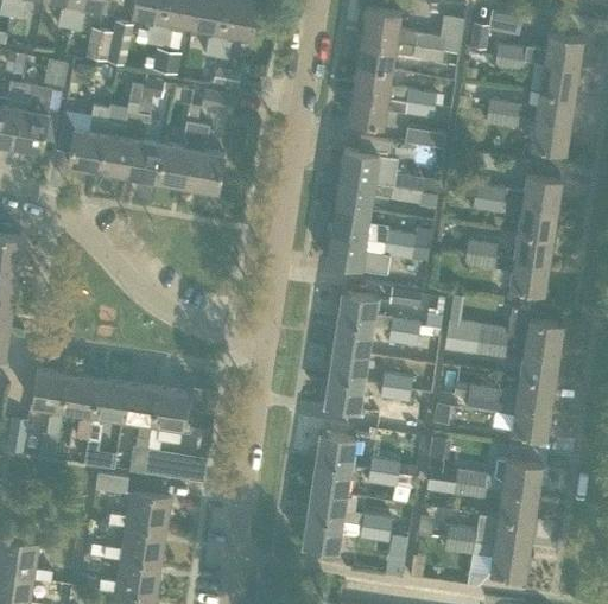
[(1,0),(0,7),(0,16),(10,18),(12,0),(1,0)]
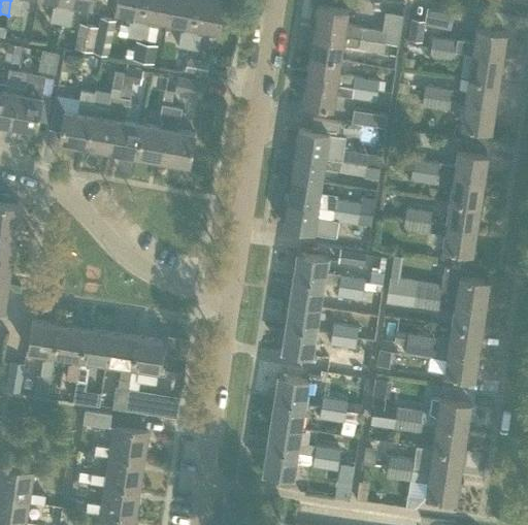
[(20,0),(10,0),(8,15),(20,18),(22,2),(20,2),(20,0)]
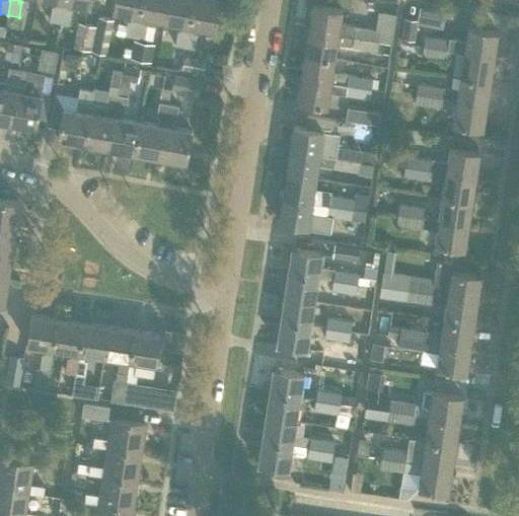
[(49,22),(59,24),(63,0),(45,0),(56,2),(55,9),(52,8),(49,22)]
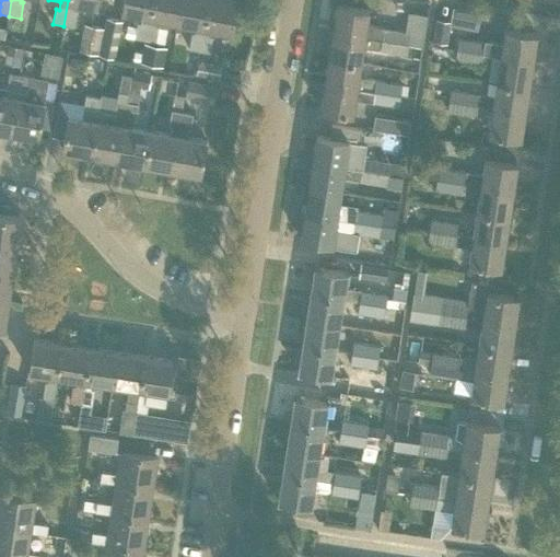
[(68,0),(63,26),(74,28),(78,13),(74,13),(76,6),(95,9),(96,0),(68,0)]
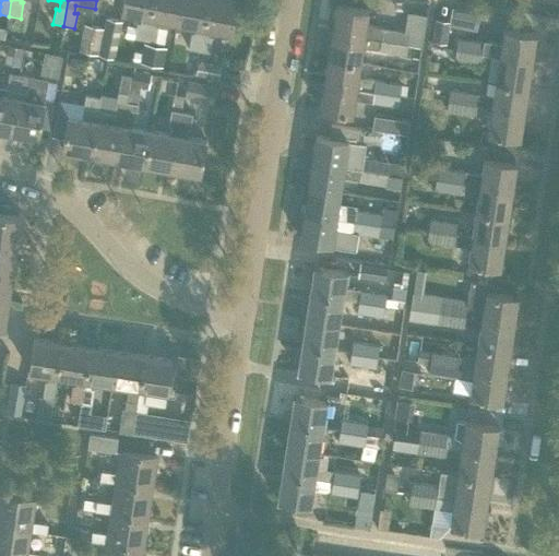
[(134,40),(144,42),(152,0),(123,0),(121,14),(142,19),(140,25),(137,25),(134,40)]
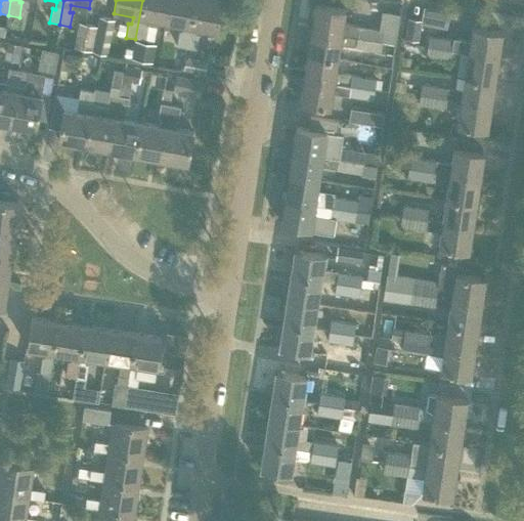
[(147,19),(165,24),(169,0),(142,0),(135,39),(145,41),(148,27),(146,27),(147,19)]
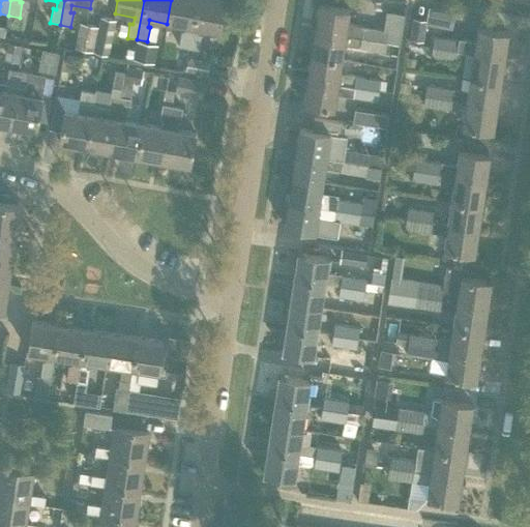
[(188,50),(193,28),(198,0),(171,0),(167,24),(185,27),(184,34),(181,33),(178,48),(188,50)]
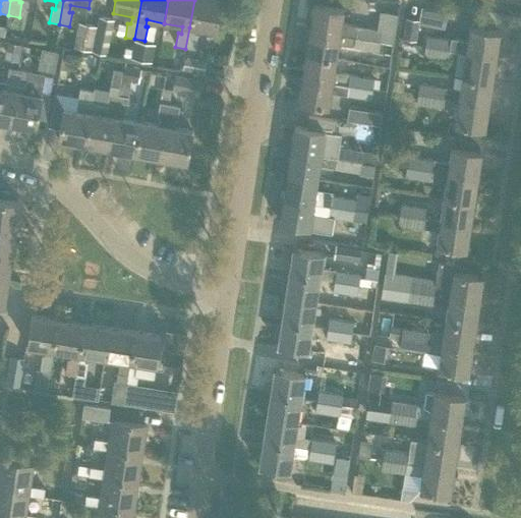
[(216,0),(194,0),(189,27),(185,49),(195,51),(198,37),(195,37),(197,30),(215,33),(221,1),(216,0)]
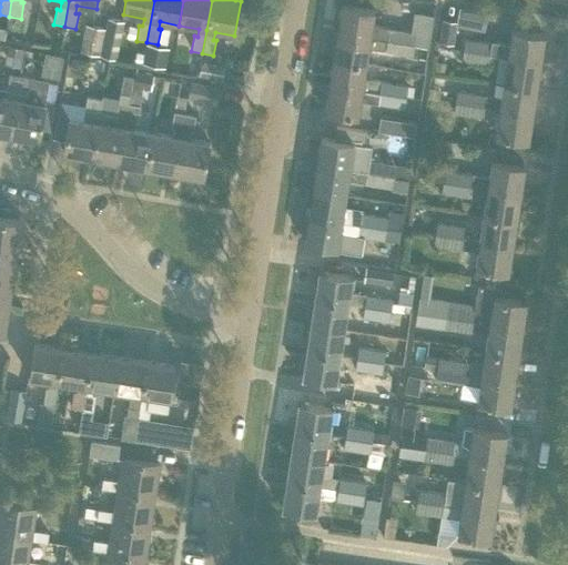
[(341,8),(337,34),(369,40),(414,47),(428,49),(433,17),(414,14),(411,32),(372,27),(374,13),(341,8)]
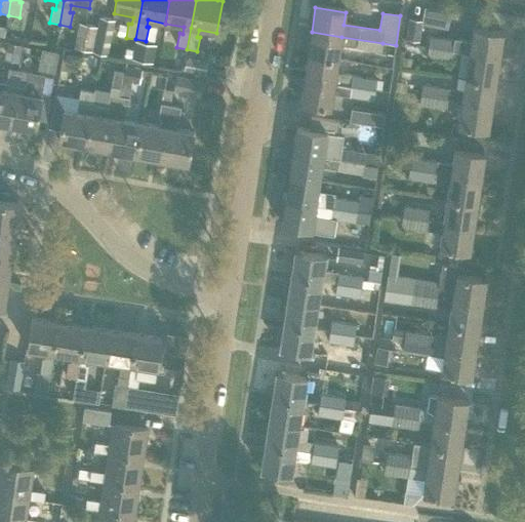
[(96,29),(91,54),(107,57),(115,22),(99,18),(96,29)]
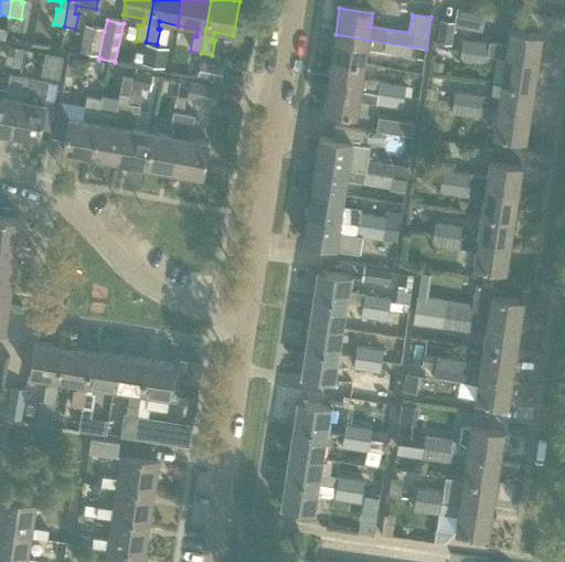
[(450,46),(454,23),(440,21),(437,44),(450,46)]
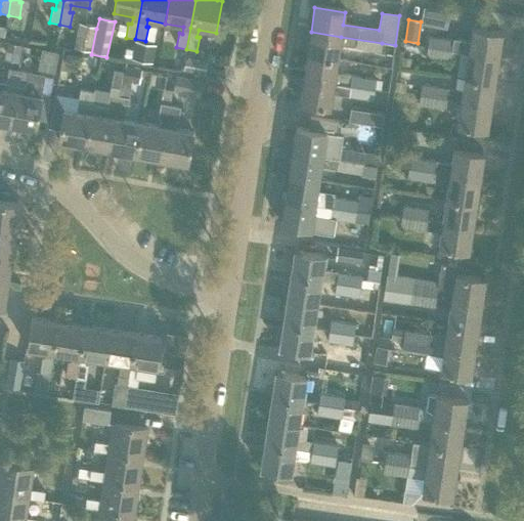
[(91,54),(96,29),(79,25),(73,50),(91,54)]
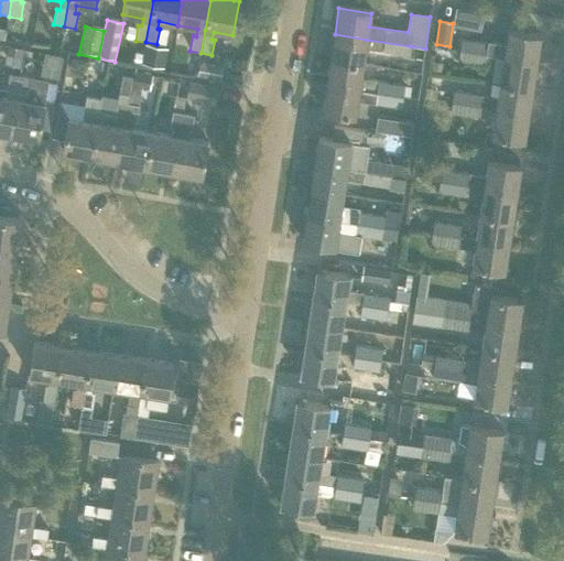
[(462,41),(461,52),(486,56),(503,58),(537,64),(540,38),(508,32),(506,47),(462,41)]
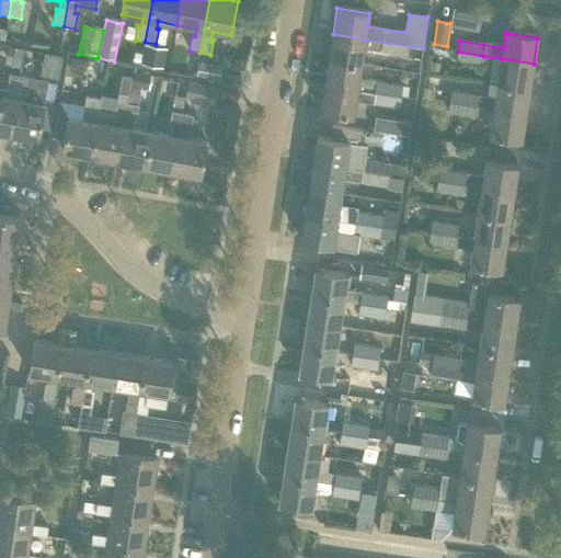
[(333,34),(329,60),(361,65),(363,50),(407,57),(409,46),(382,43),(365,40),(333,34)]
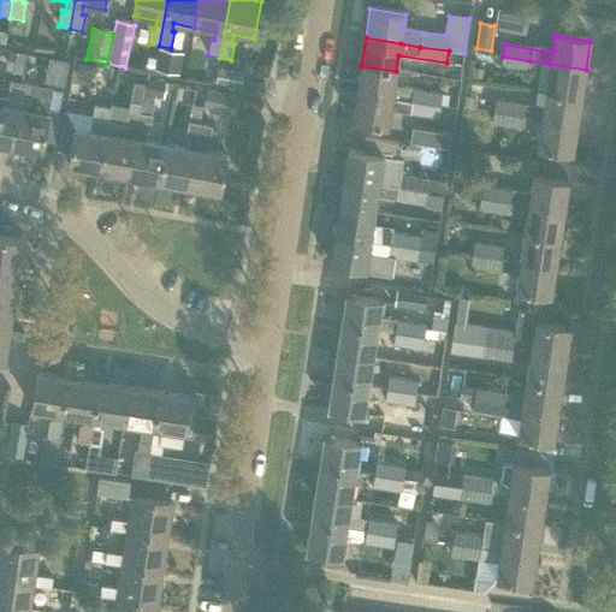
[(22,54),(21,73),(47,73),(47,54),(22,54)]
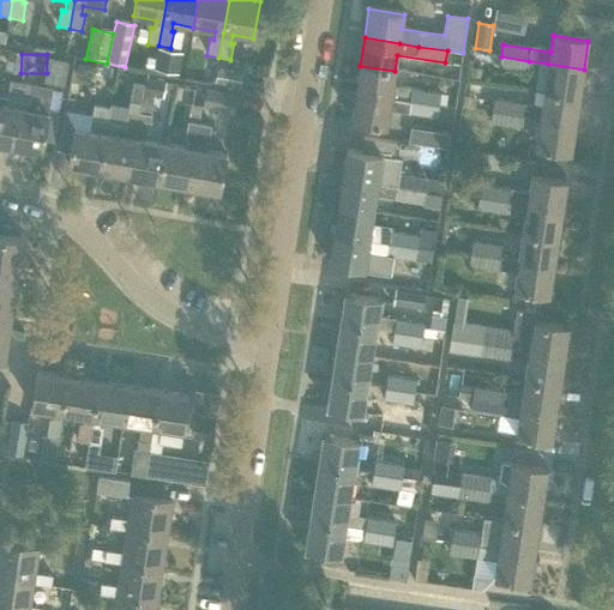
[(528,73),(529,61),(501,56),(499,68),(528,73)]
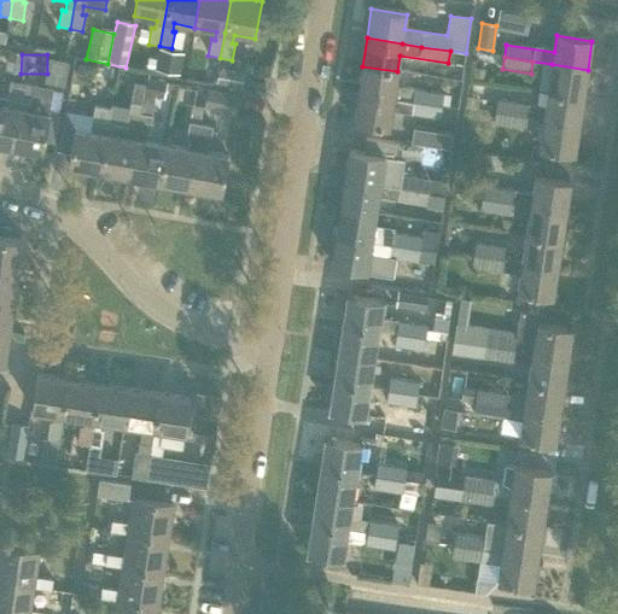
[(552,64),(548,93),(583,98),(588,70),(552,64)]
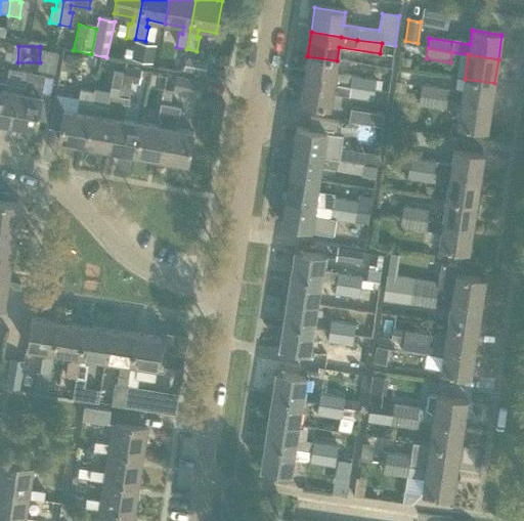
[(77,58),(63,56),(59,77),(73,79),(77,58)]
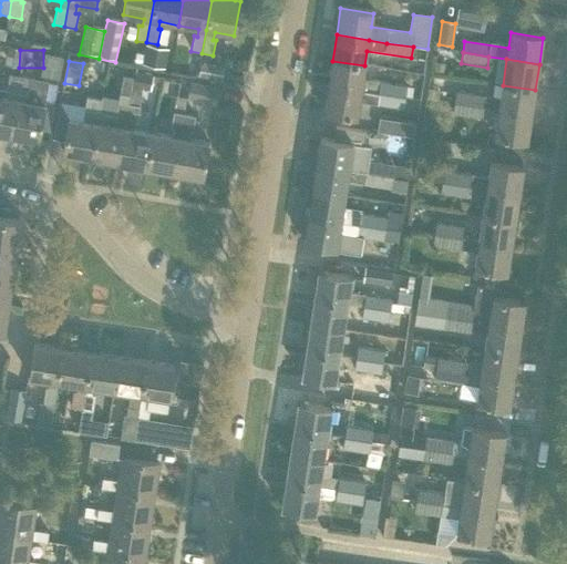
[(332,61),(328,86),(362,92),(404,99),(406,88),(362,81),(364,65),(332,61)]
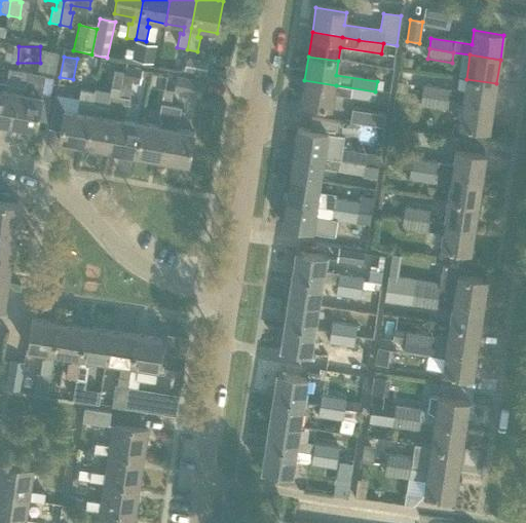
[(204,77),(208,64),(186,61),(184,73),(204,77)]
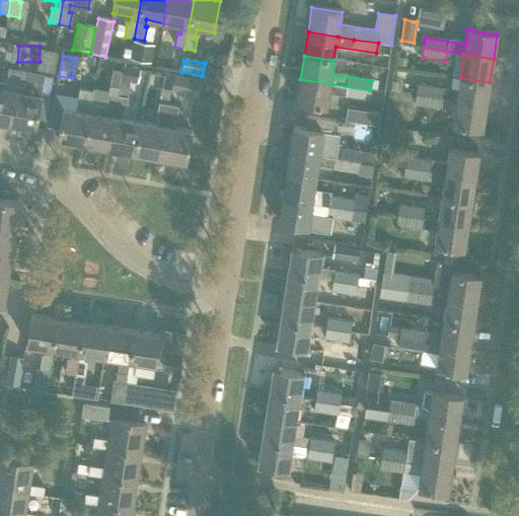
[(14,92),(17,71),(8,69),(6,83),(8,84),(7,91),(0,89),(0,123),(9,125),(14,92)]
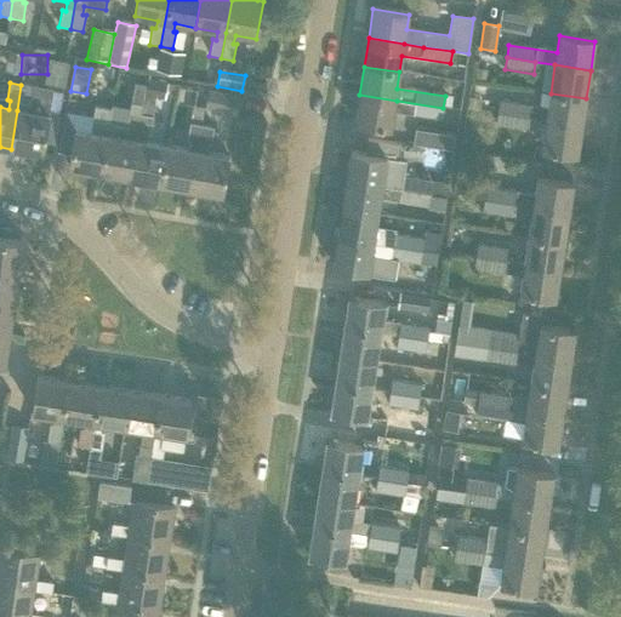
[(52,91),(34,87),(21,85),(17,110),(11,149),(41,154),(52,91)]
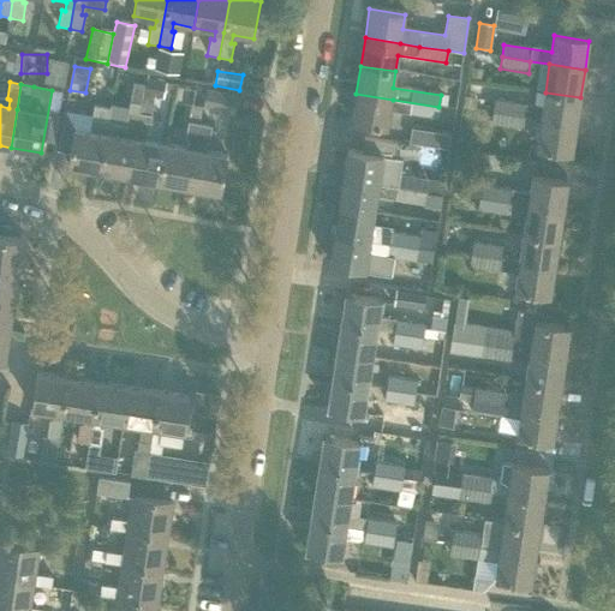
[(234,115),(238,97),(207,91),(203,109),(234,115)]
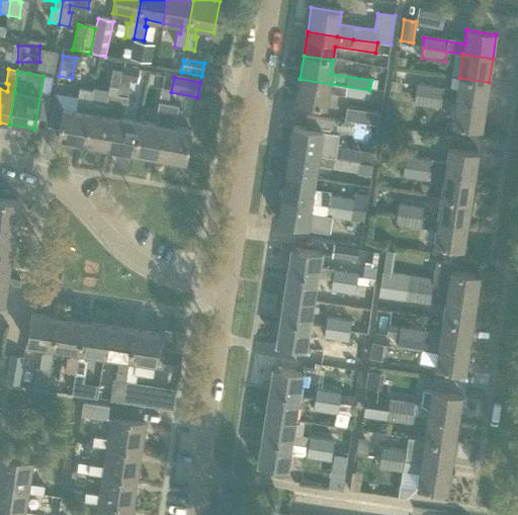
[(417,85),(415,95),(485,106),(489,82),(459,78),(456,91),(417,85)]
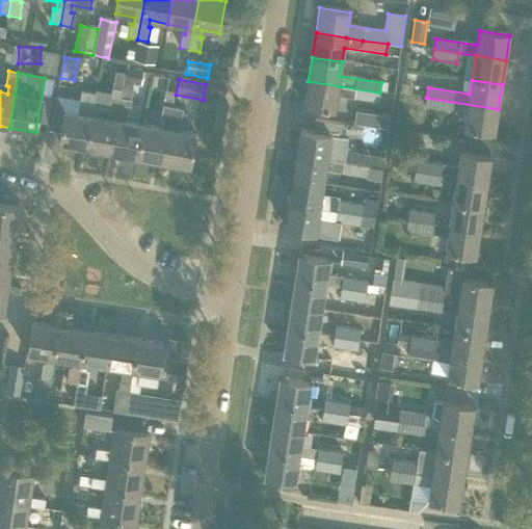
[(355,89),(340,86),(308,81),(304,106),(335,111),(337,97),(378,103),(379,93),(355,89)]
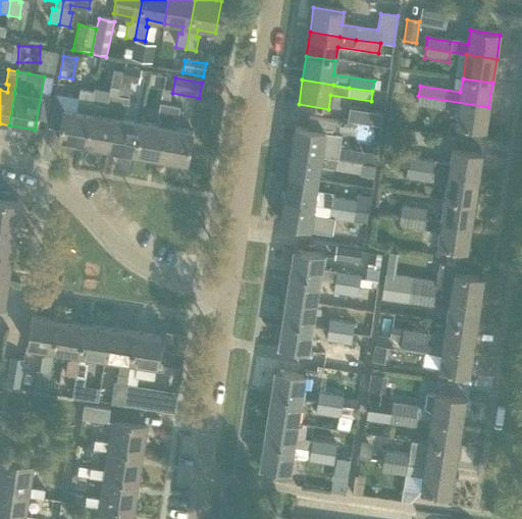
[(114,119),(118,97),(117,97),(119,90),(110,88),(106,107),(90,104),(89,114),(85,138),(83,146),(109,151),(114,119)]
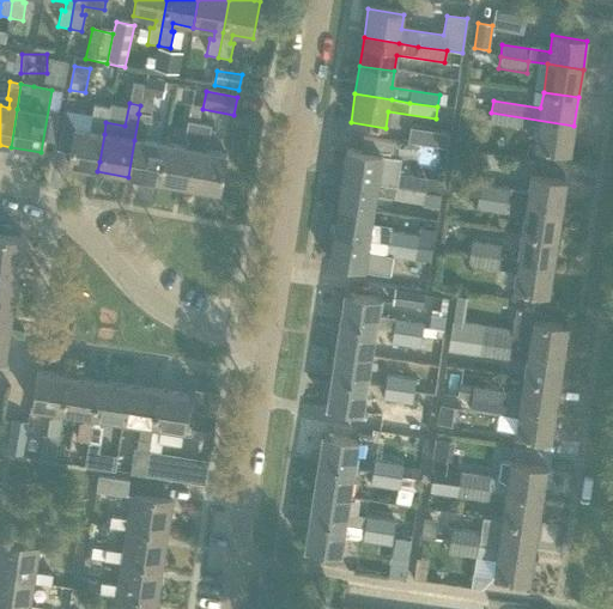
[(97,171),(99,162),(104,134),(105,122),(108,109),(93,107),(89,132),(74,129),(67,166),(97,171)]
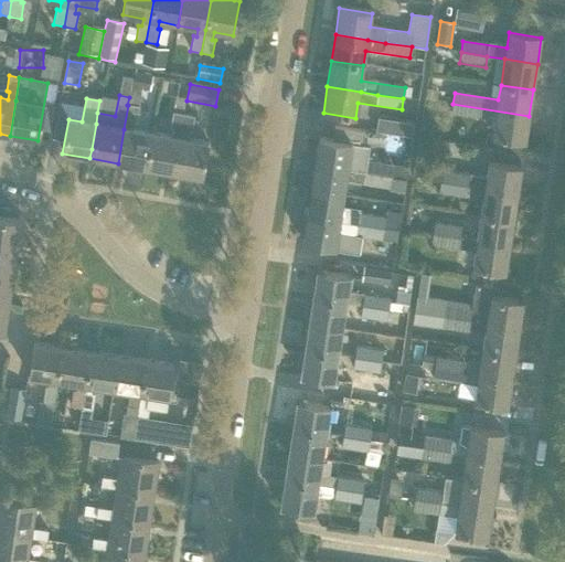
[(187,101),(176,98),(170,129),(173,129),(171,137),(151,134),(146,168),(173,173),(179,138),(183,115),(187,101)]
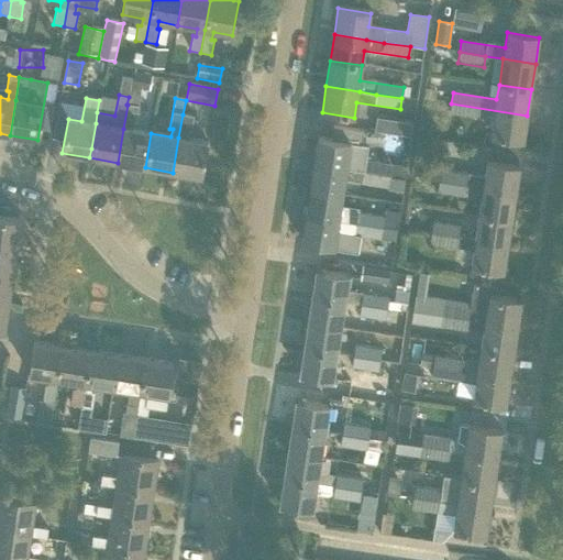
[(523,142),(527,116),(451,103),(450,114),(493,121),(490,136),(523,142)]
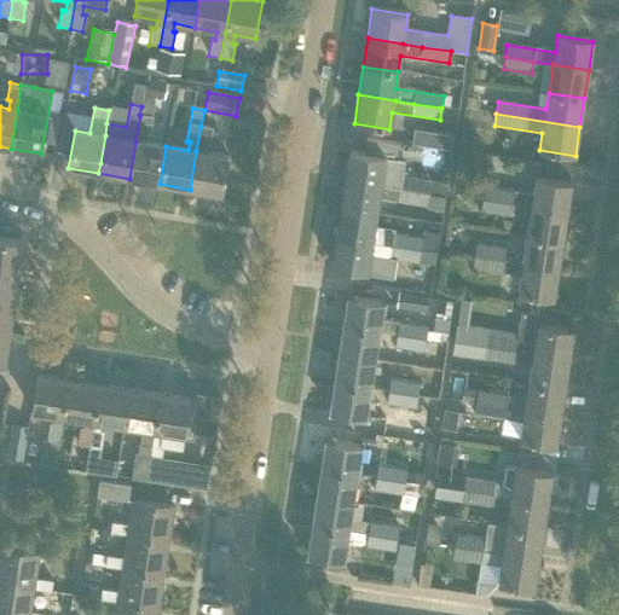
[(160,184),(166,146),(145,143),(146,134),(150,135),(152,117),(140,115),(136,141),(129,179),(160,184)]
